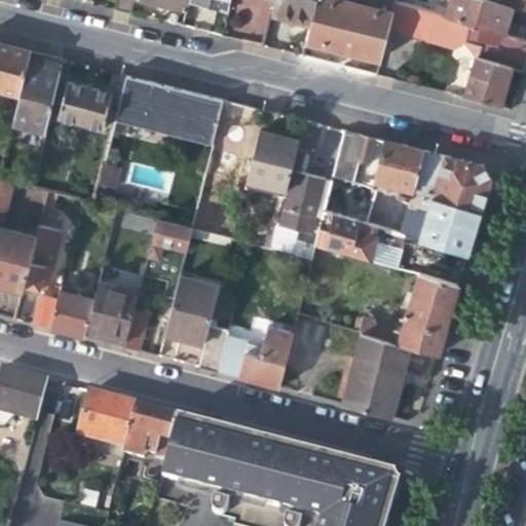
[(113,0),(111,8),(128,12),(130,0),(146,0),(185,10),(187,0),(113,0)]
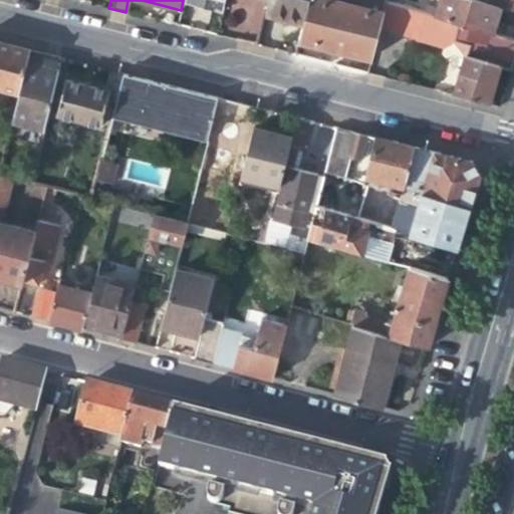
[(282,19),(301,24),(306,0),(265,0),(262,14),(282,19)]
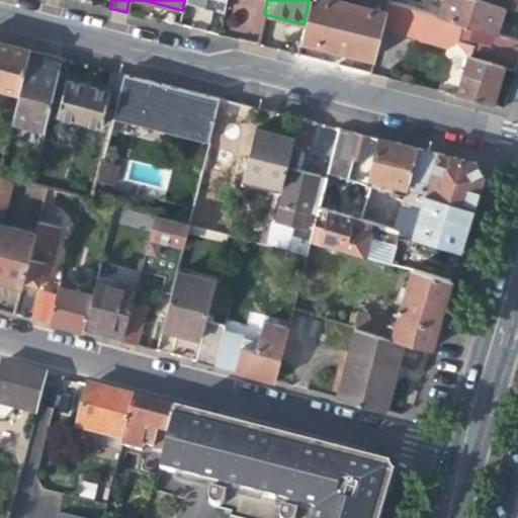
[(374,58),(382,27),(385,14),(373,11),(375,0),(363,0),(361,8),(328,0),(309,0),(304,24),(300,38),(335,48),(374,58)]
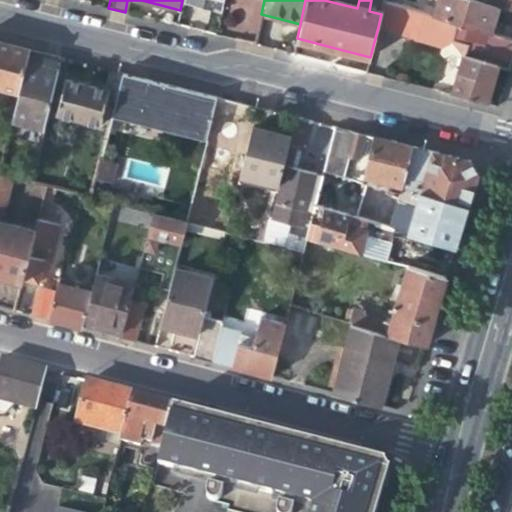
[(492,18),(495,7),(480,2),(473,0),(439,0),(434,17),(455,24),(487,34),(492,35),(495,24),(490,23),(492,18)]
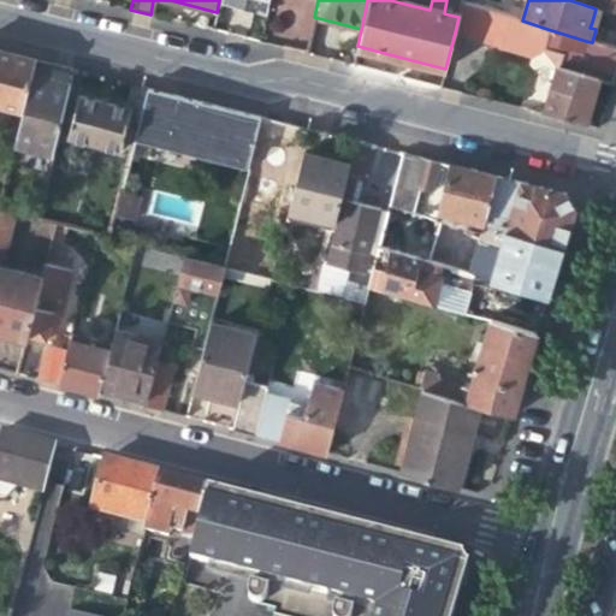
[(615,0),(569,0),(578,3),(596,9),(615,15),(615,0)]
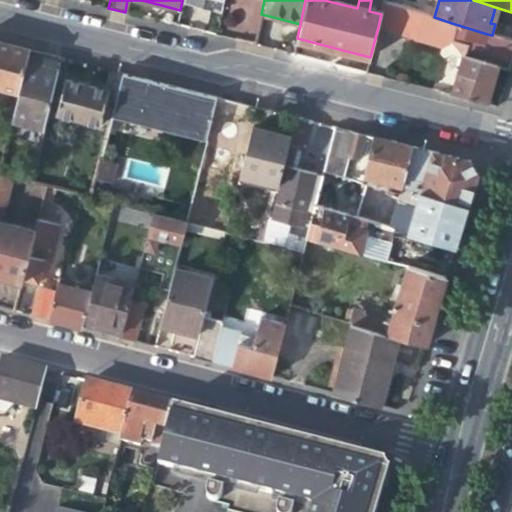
[(378,29),(404,35),(404,34),(412,10),(390,3),(384,2),(381,14),(378,29)]
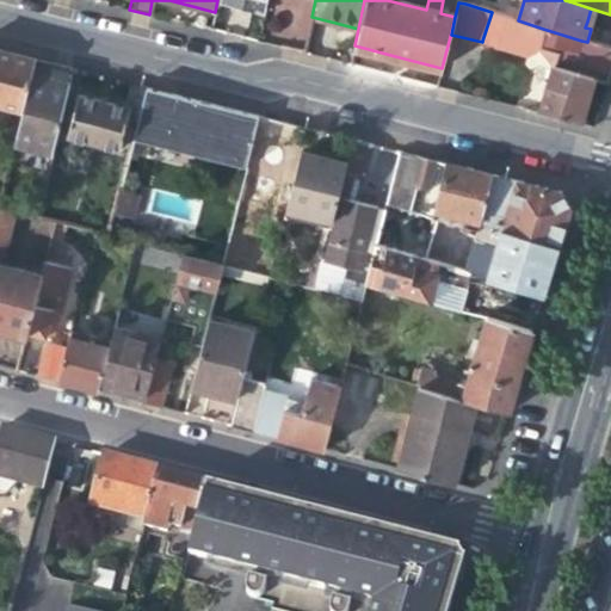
[(518,20),(492,12),(482,41),(531,55),(536,51),(543,29),(518,20)]
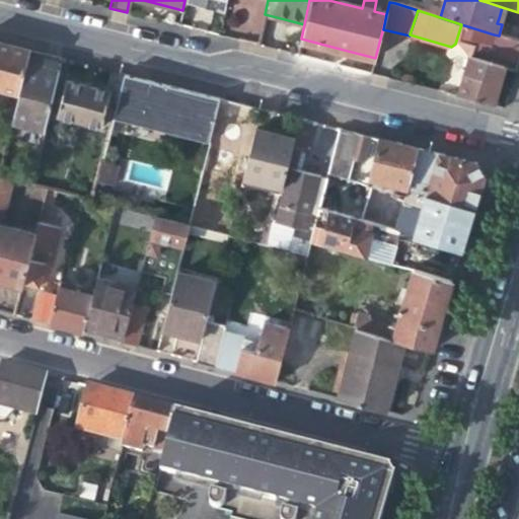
[(503,68),(514,71),(517,61),(518,54),(518,42),(499,35),(494,34),(461,24),(455,44),(469,58),(503,68)]
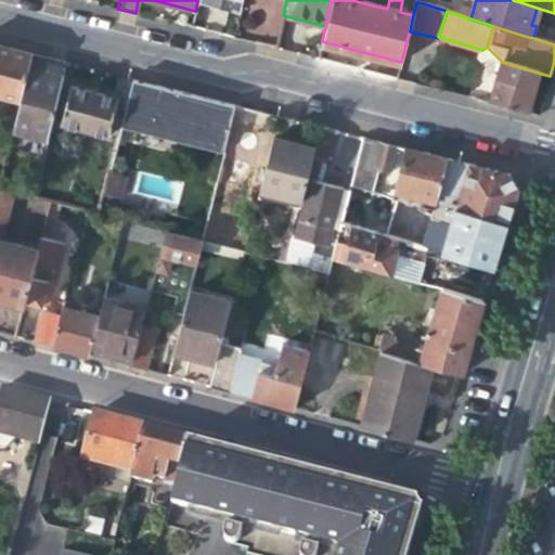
[(0,46),(0,95),(16,100),(26,67),(28,54),(0,46)]
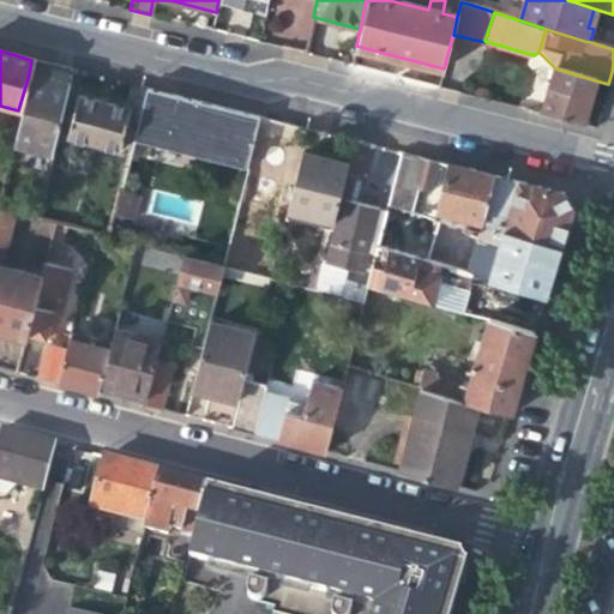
[(582,124),(595,80),(555,68),(549,84),(543,83),(542,89),(540,97),(546,100),(542,114),(582,124)]
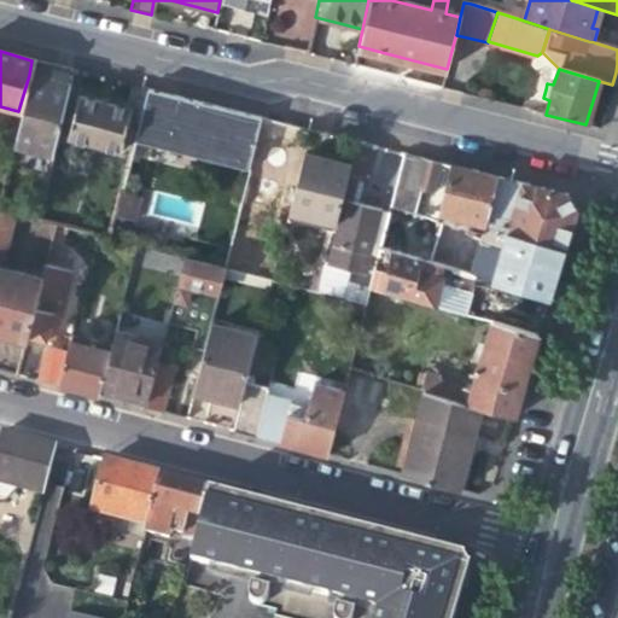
[(54,82),(29,75),(11,146),(51,157),(69,86),(54,82)]
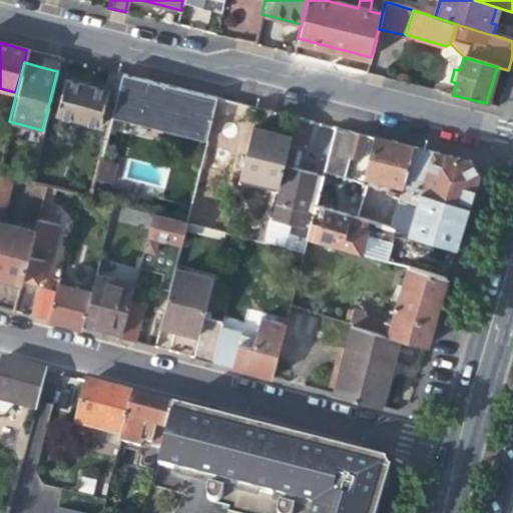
[(113,103),(121,73),(108,70),(103,90),(84,85),(64,80),(56,113),(99,125),(105,101),(113,103)]
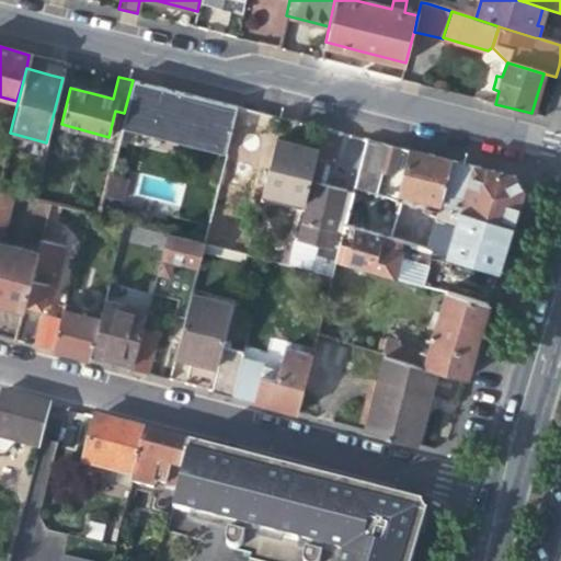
[(180,92),(133,80),(124,119),(230,148),(240,107),(180,92)]
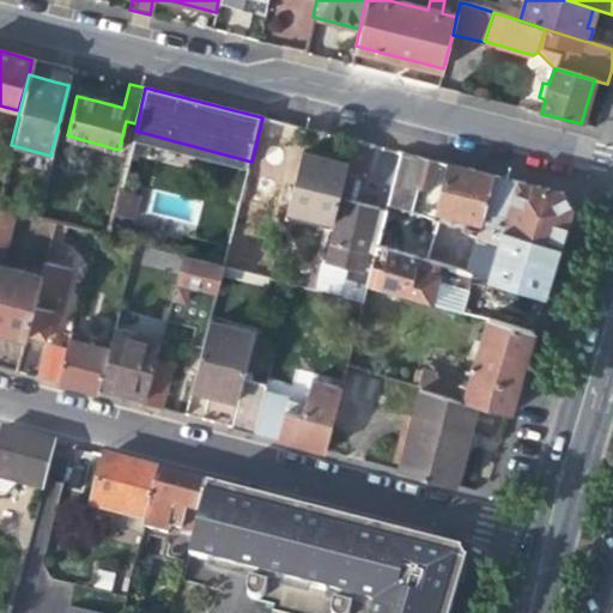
[(279,143),(258,137),(255,144),(252,162),(247,181),(287,190),(298,147),(279,143)]
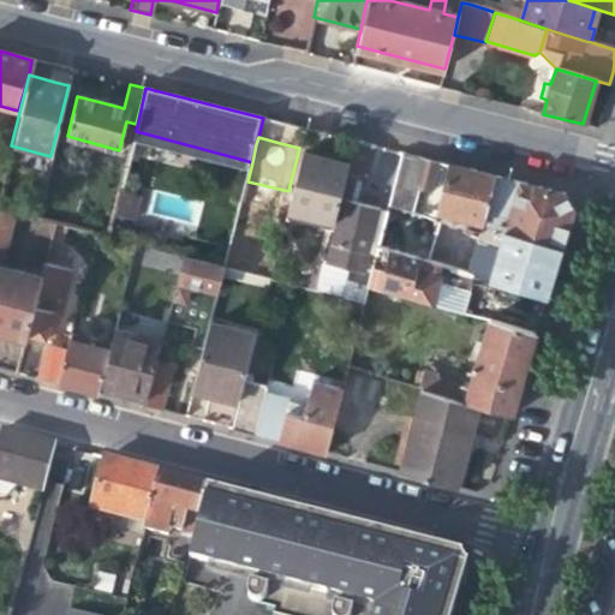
[(357,141),(351,163),(335,222),(326,262),(364,272),(374,236),(374,234),(381,209),(366,206),(347,201),(353,179),(359,180),(360,172),(365,173),(372,145),(357,141)]
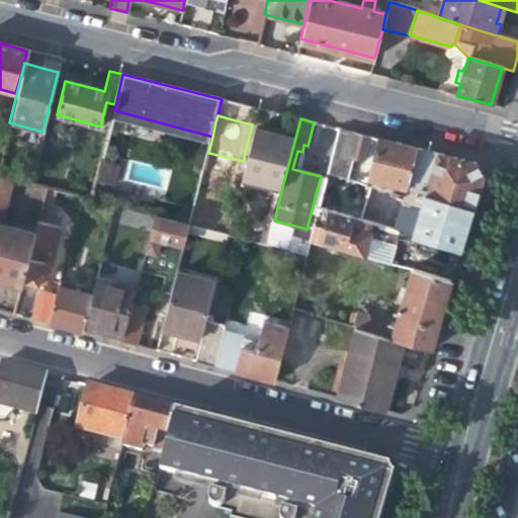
[(243,178),(282,187),(295,138),(276,134),(255,128),(243,178)]
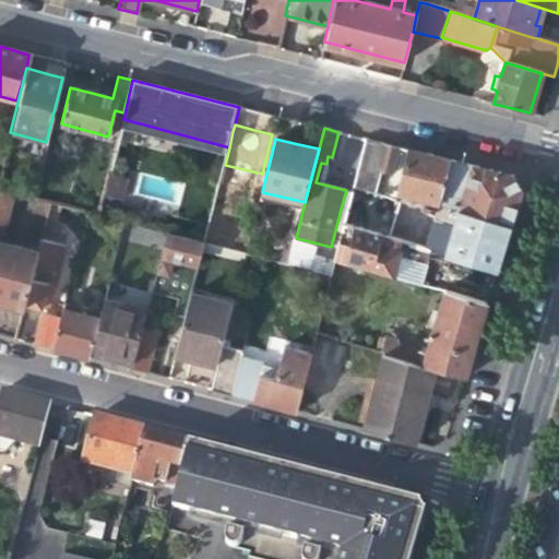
[(376,193),(381,169),(376,167),(383,143),(365,139),(353,187),(376,193)]
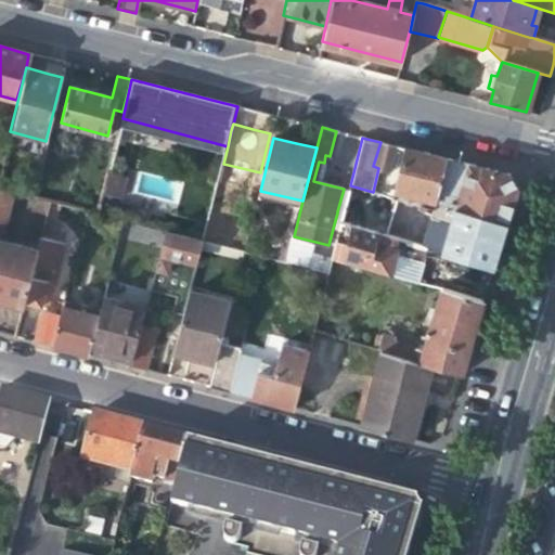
[(386,170),(389,171),(397,146),(388,144),(381,142),(373,166),(378,168),(386,170)]
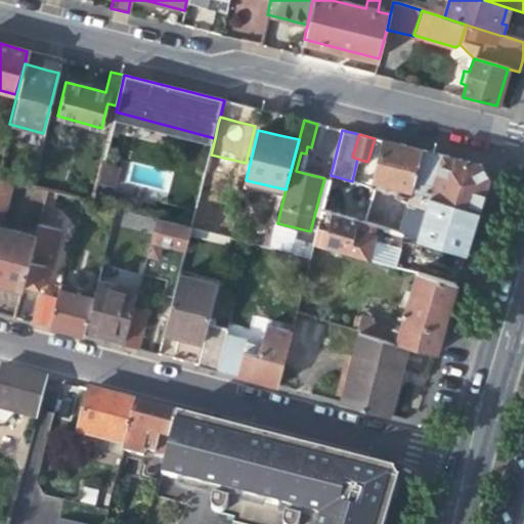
[(370,187),(409,199),(411,191),(422,149),(401,144),(375,138),(367,162),(378,164),(370,187)]
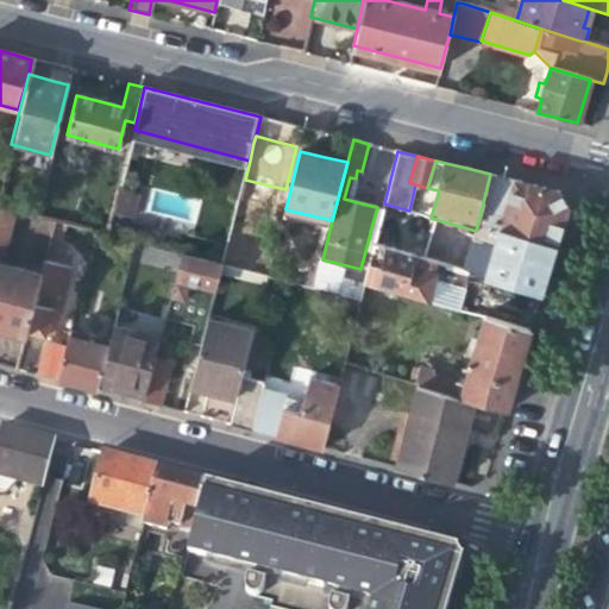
[(478,223),(556,245),(560,230),(563,224),(566,211),(567,207),(559,192),(490,174),(478,223)]
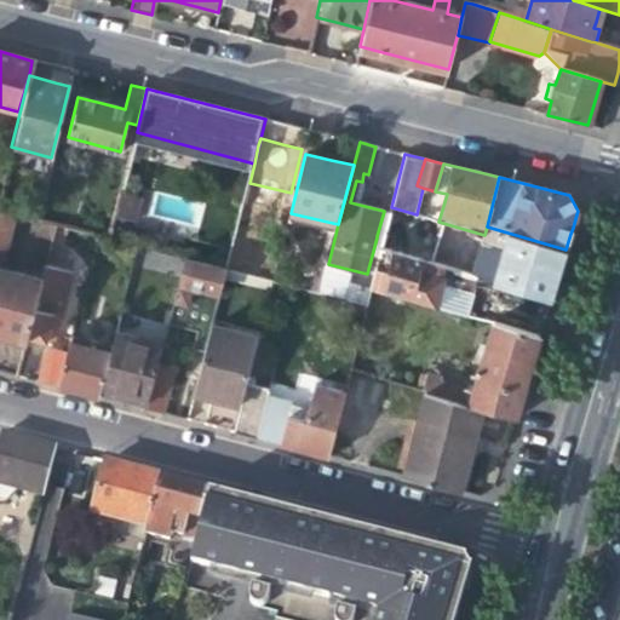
[(138,199),(119,195),(115,217),(132,222),(138,199)]
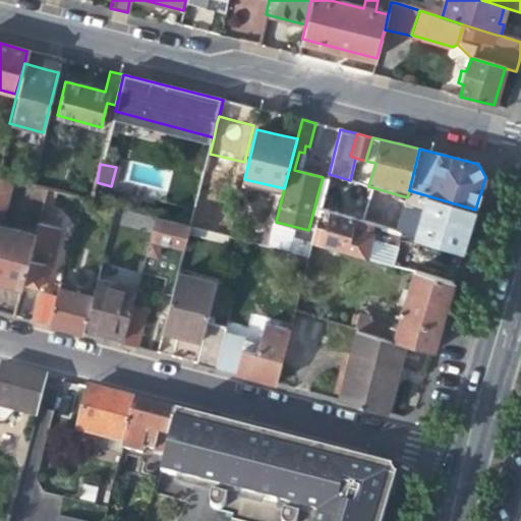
[(0,178),(0,279),(20,285),(20,282),(33,235),(0,226),(0,222),(11,181),(0,178)]
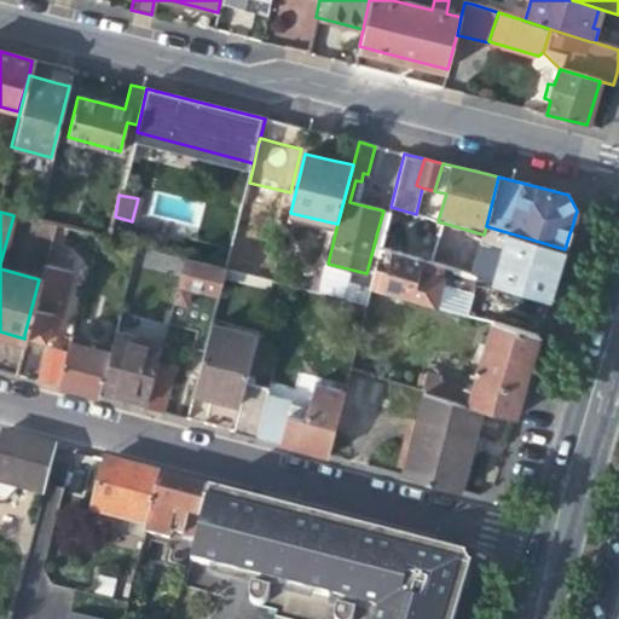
[(473,275),(550,299),(560,265),(565,249),(486,226),(484,235),(473,275)]
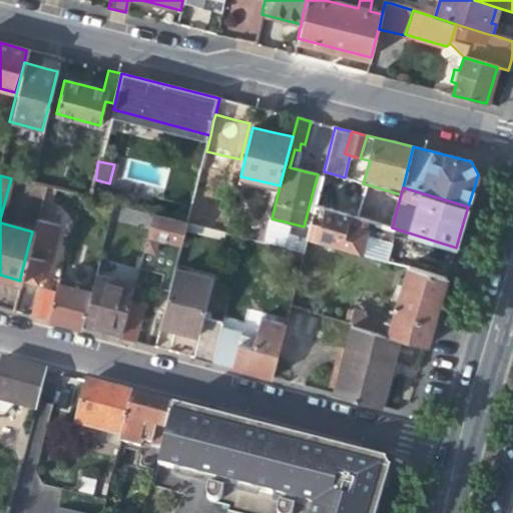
[(316,204),(307,237),(359,252),(364,235),(368,220),(316,204)]
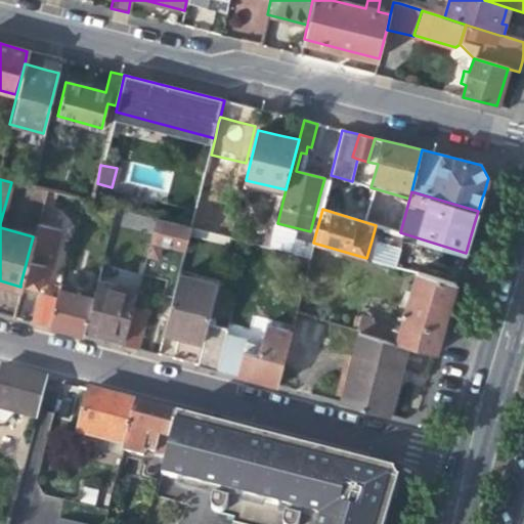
[(40,212),(33,236),(20,284),(33,287),(45,290),(60,231),(58,230),(60,224),(54,222),(55,216),(40,212)]
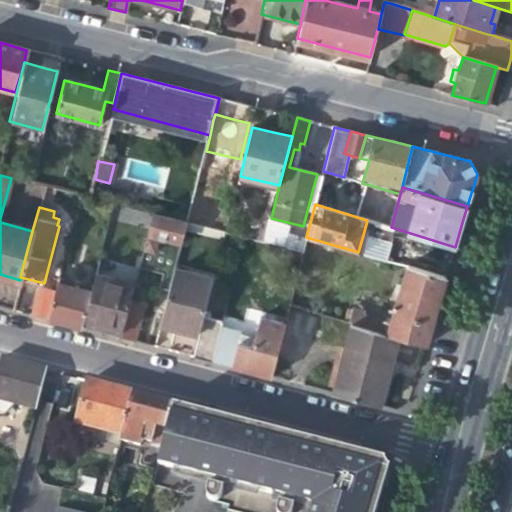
[(191,209),(188,222),(226,232),(229,219),(191,209)]
